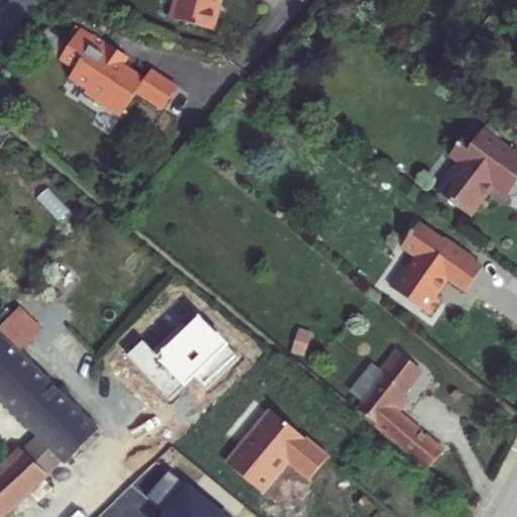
[(13,7),(0,22),(0,38),(9,46),(39,11),(26,0),(12,0),(9,4),(13,7)]
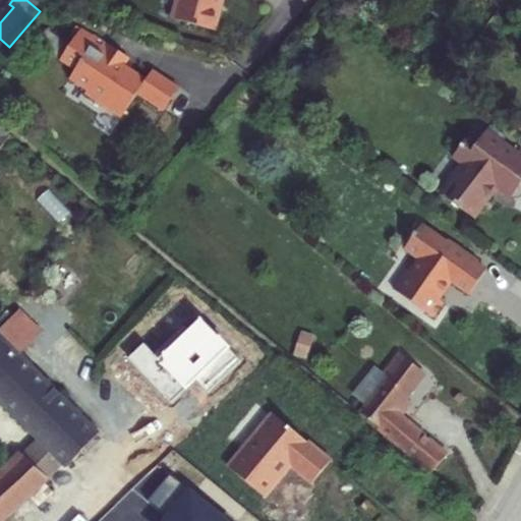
[(184,0),(178,25),(219,37),(227,0),(184,0)]
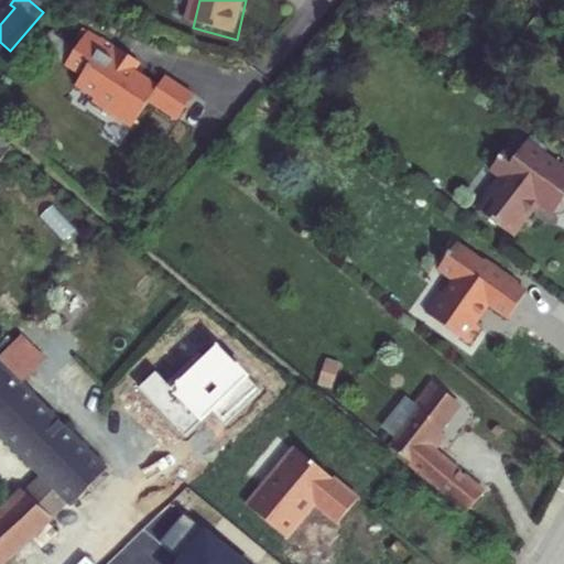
[(126,110),(120,119),(138,132),(149,129),(165,140),(181,119),(188,108),(192,104),(170,88),(159,80),(164,72),(137,53),(133,57),(122,49),(98,80),(116,93),(110,99),(126,110)]
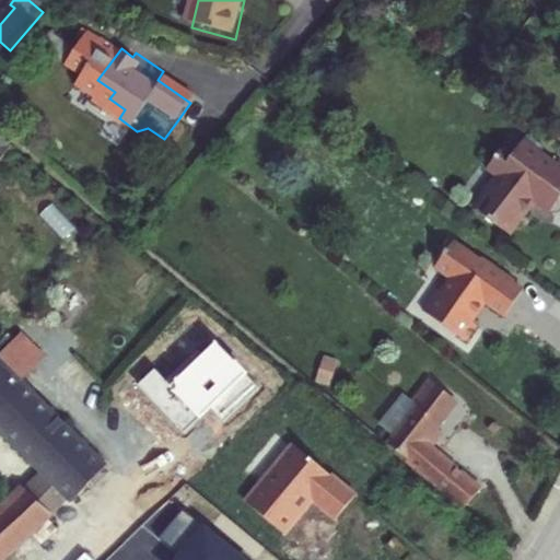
[(163,71),(158,80),(168,88),(174,80),(163,71)]
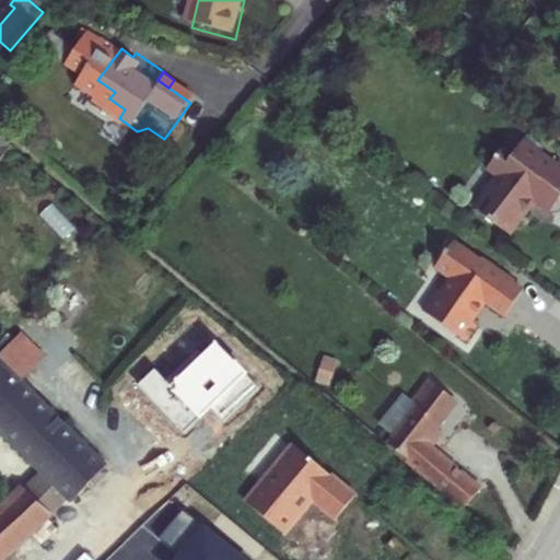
[(553,196),(559,200),(559,172),(528,151),(520,165),(510,159),(492,183),(503,189),(492,206),(492,209),(483,223),(512,243),(520,232),(526,237),(533,226),(532,221),(538,211),(541,213),(553,196)]
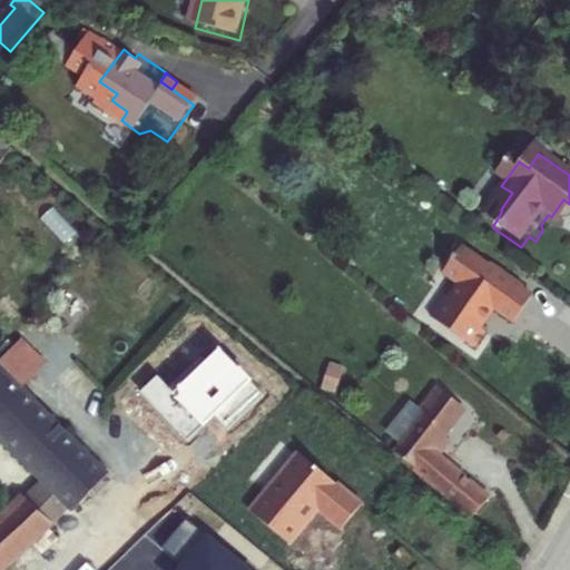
[(569,229),(569,228),(569,204),(563,199),(551,217),(569,229)]
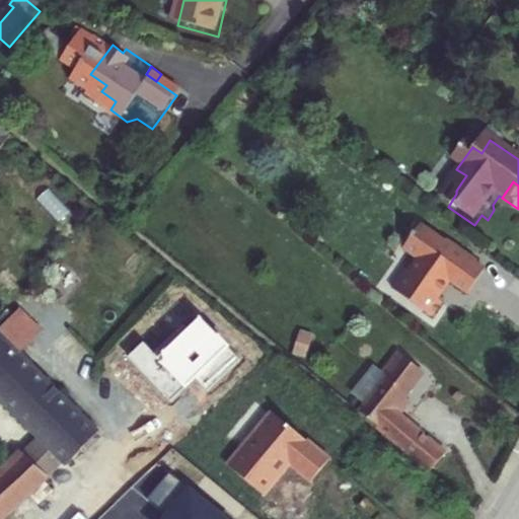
[(423,247),(416,256),(431,268),(420,282),(418,280),(404,299),(443,326),(452,312),(449,309),(454,303),(451,302),(458,292),(462,291),(478,303),(495,280),(472,264),(474,262),(457,250),(456,252),(431,235),(427,241),(426,240),(422,245),(423,247)]
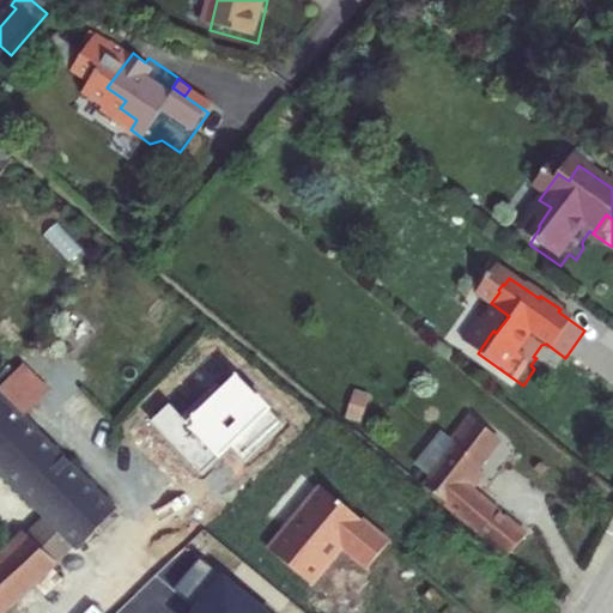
[(0,451),(29,424),(58,398),(32,370),(0,400),(0,451)]
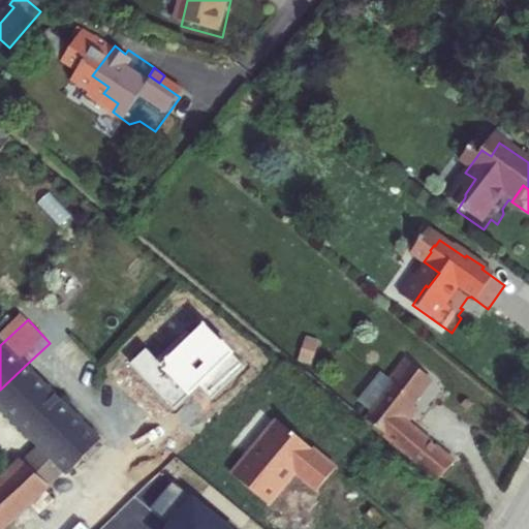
[(147,352),(133,365),(175,409),(198,387),(211,400),(245,368),(221,343),(220,345),(204,328),(193,337),(190,333),(157,364),(147,352)]
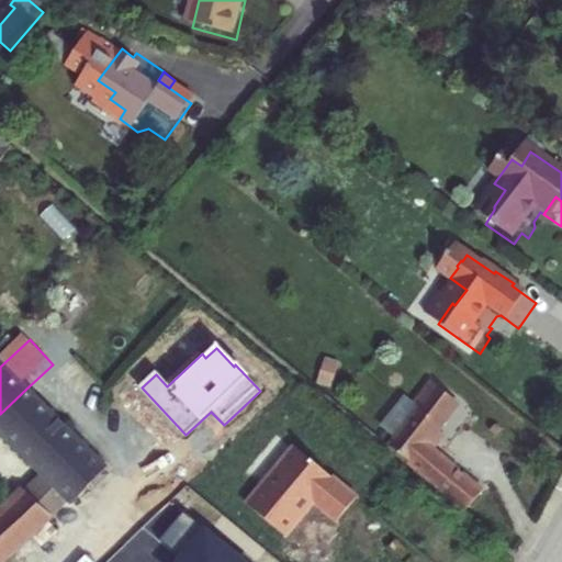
[(0,521),(0,561),(14,561),(74,506),(79,512),(113,480),(93,459),(68,431),(40,401),(26,389),(0,414),(0,429),(4,435),(46,478),(21,502),(0,521)]
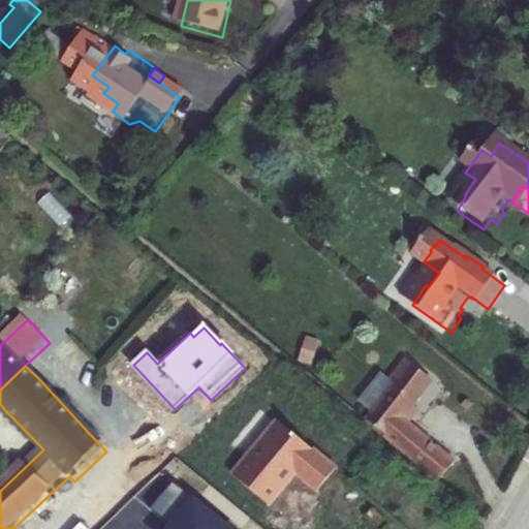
[(403,379),(406,382),(414,373),(410,369),(403,379)]
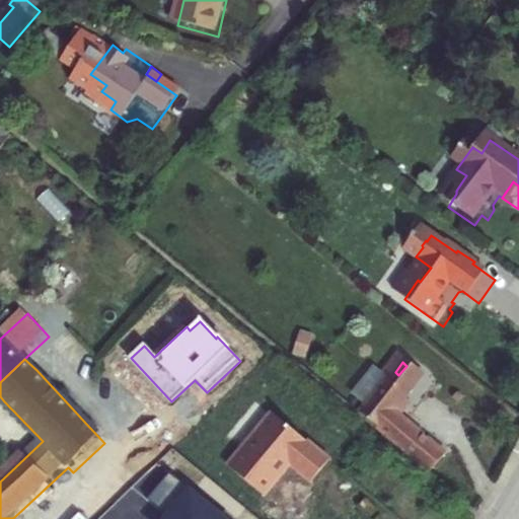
[(390,387),(365,422),(396,448),(434,480),(449,462),(404,426),(414,414),(408,408),(427,381),(406,366),(398,375),(395,372),(385,383),(390,387)]
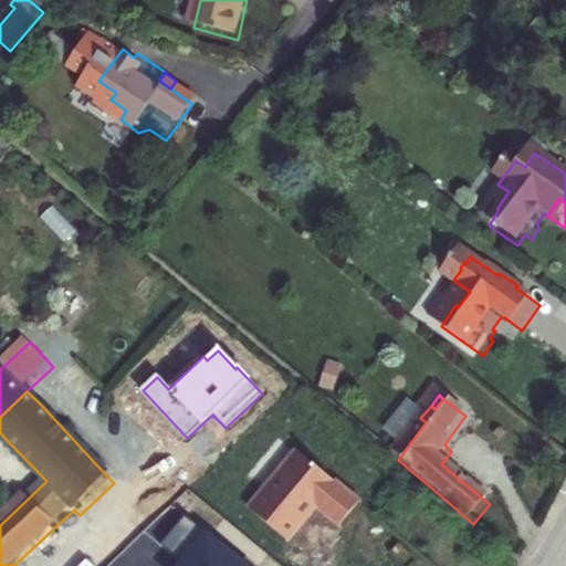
[(294,447),(247,506),(290,541),(315,509),(338,527),(360,500),(294,447)]
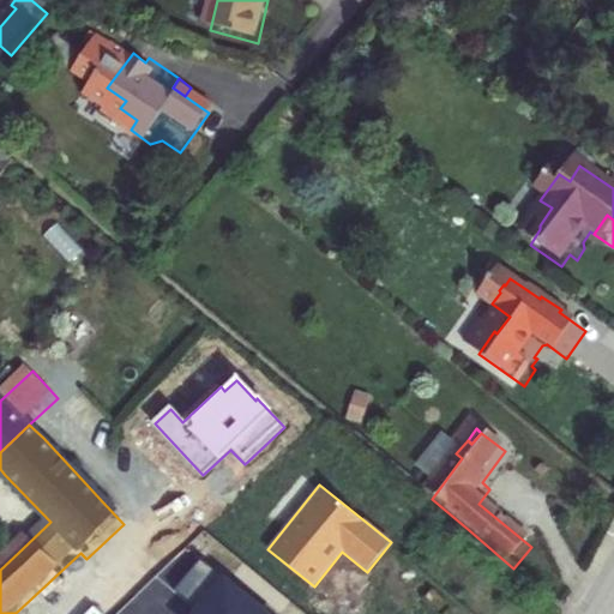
[(266,613),(200,561),(176,591),(194,606),(187,613),(266,613)]
